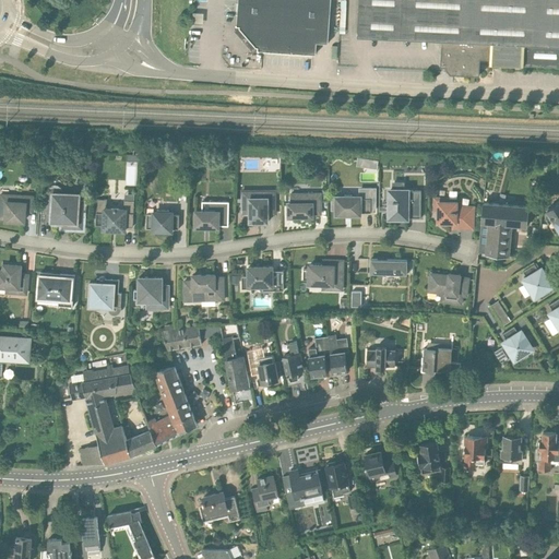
[(238,0),(238,2),(238,3),(237,13),(237,14),(237,24),(236,26),(239,26),(239,27),(248,37),(256,47),(258,47),(258,50),(260,50),(268,51),(269,51),(270,51),(281,52),(282,52),(292,52),(292,54),(293,54),(293,52),(304,54),(305,54),(316,55),(317,43),(328,44),(331,0),(238,0)]
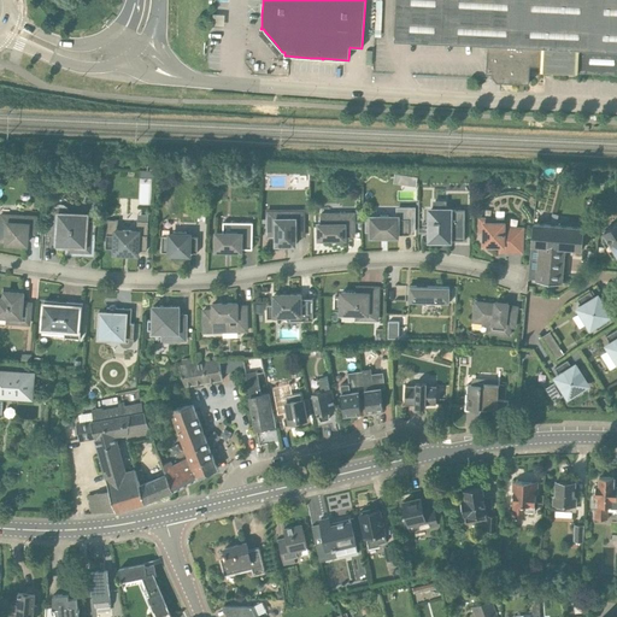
[(616,0),(397,0),(395,39),(488,43),(487,74),(492,74),(492,76),(494,78),(498,82),(500,82),(529,83),(530,64),(541,65),(541,70),(616,72),(616,0)]
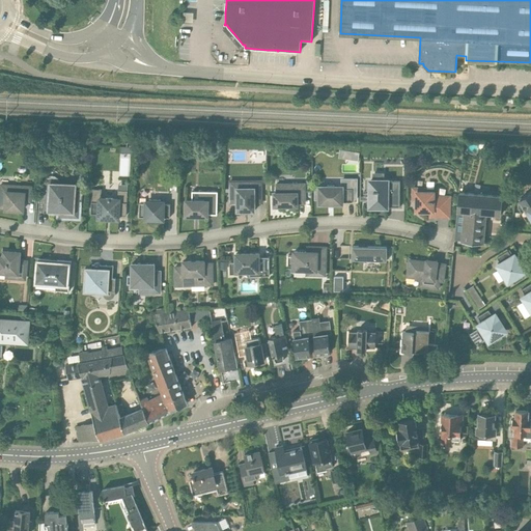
[(370,193),(370,204),(373,204),(373,208),(379,208),(379,207),(399,207),(400,182),(383,182),(383,175),(373,174),(373,180),(370,180),(370,184),(368,184),(368,193),(370,193)]
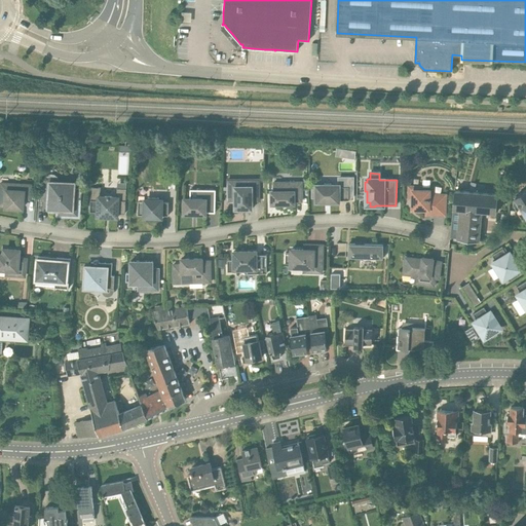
[(59,215),(77,216),(79,191),(73,191),(73,185),(58,184),(57,182),(55,180),(53,178),(49,178),(46,180),(45,183),(44,198),(50,199),(49,201),(47,203),(47,208),(49,210),(53,210),(55,209),(59,209),(59,215)]
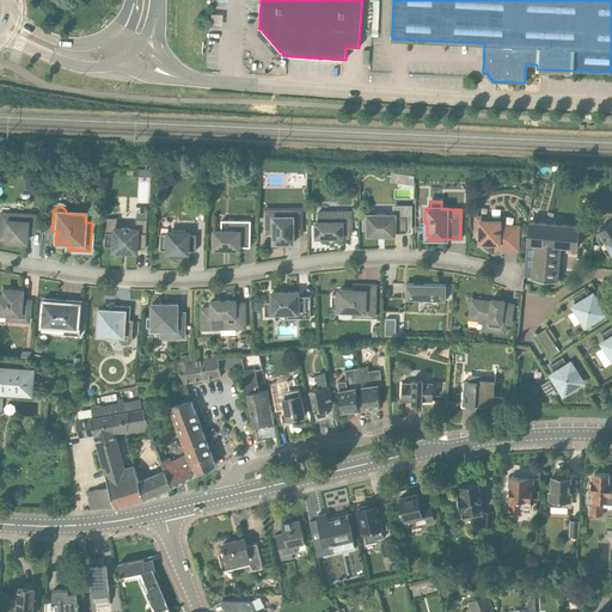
[(293,234),(301,234),(300,209),(264,210),(265,236),(273,236),(273,244),(276,244),(276,246),(286,246),(286,244),(293,244),(293,234)]
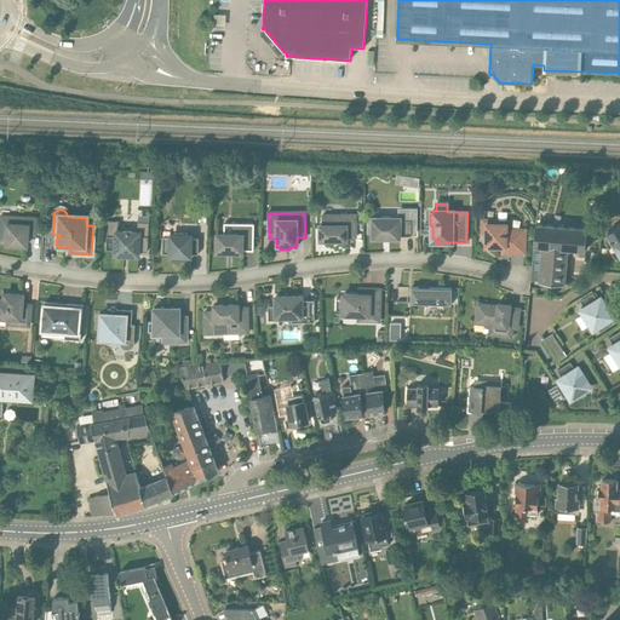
[(1,214),(0,224),(0,227),(0,233),(7,234),(7,245),(27,246),(28,230),(35,231),(36,217),(1,214)]
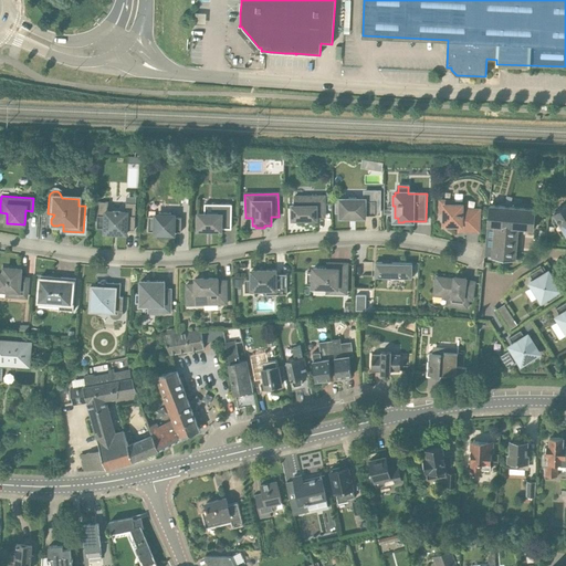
[(294,206),(292,206),(292,220),(317,220),(316,217),(325,217),(324,197),(294,197),(294,206)]
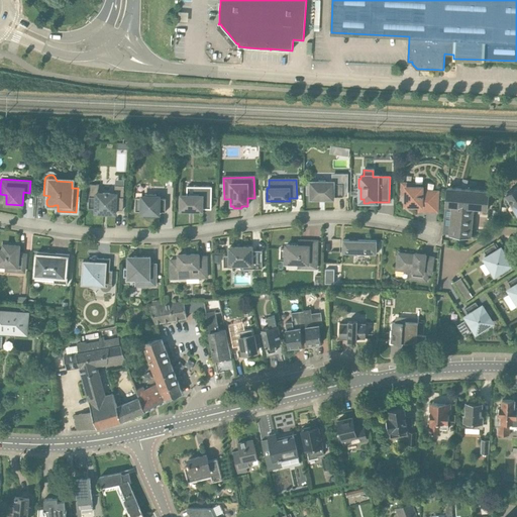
[(343,197),(343,184),(333,184),(333,183),(325,182),(325,181),(318,181),(318,182),(310,182),(310,199),(318,199),(318,200),(325,200),(325,199),(333,199),(333,197),(343,197)]
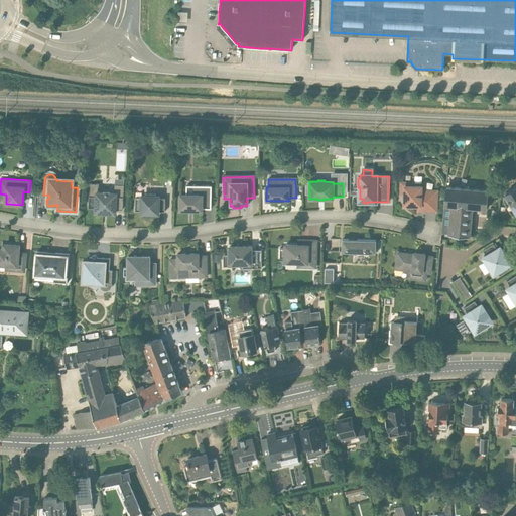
[(400,181),(400,186),(400,190),(400,194),(401,197),(404,197),(404,205),(408,205),(408,207),(416,207),(416,205),(419,206),(419,211),(435,212),(436,211),(437,205),(436,203),(436,198),(435,190),(423,189),(423,185),(414,185),(414,182),(400,181)]
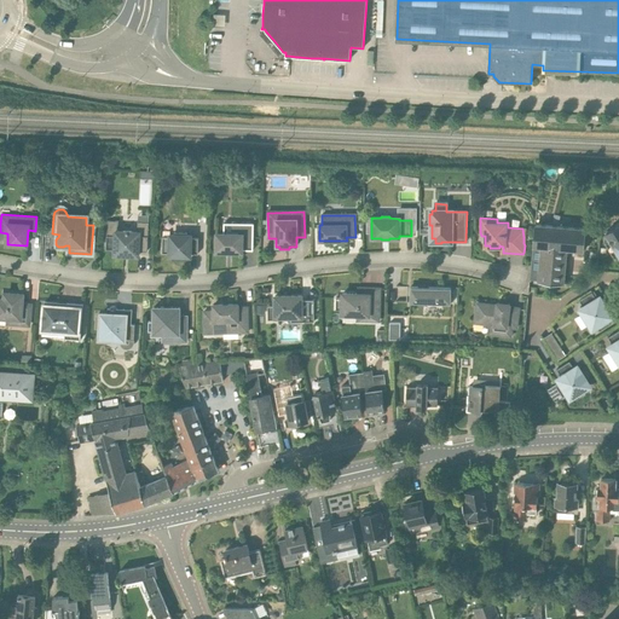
[(108,221),(106,235),(106,249),(115,250),(114,255),(125,255),(125,253),(128,254),(128,255),(138,256),(139,252),(148,252),(149,223),(138,223),(137,232),(119,231),(119,221),(108,221)]
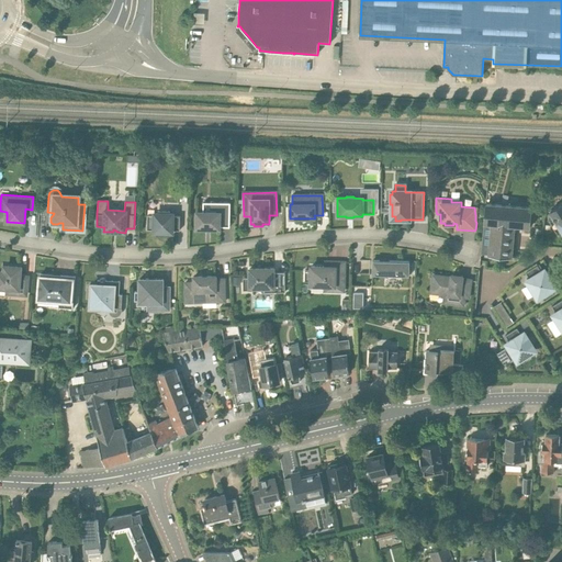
[(561,202),(550,211),(553,215),(548,218),(559,235),(561,233),(561,202)]
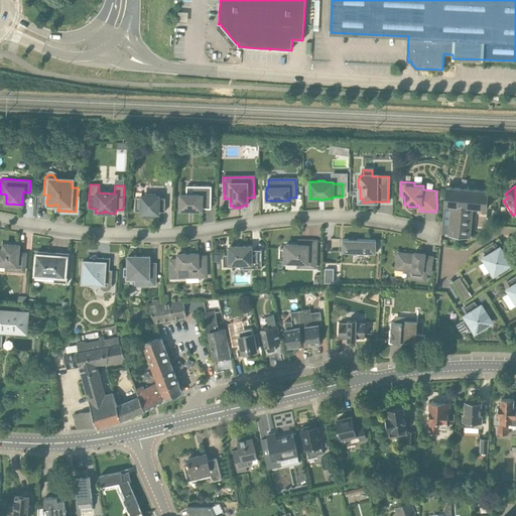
[(180,196),(180,198),(178,198),(178,207),(180,207),(180,210),(202,211),(202,204),(211,204),(211,187),(186,186),(186,196),(180,196)]
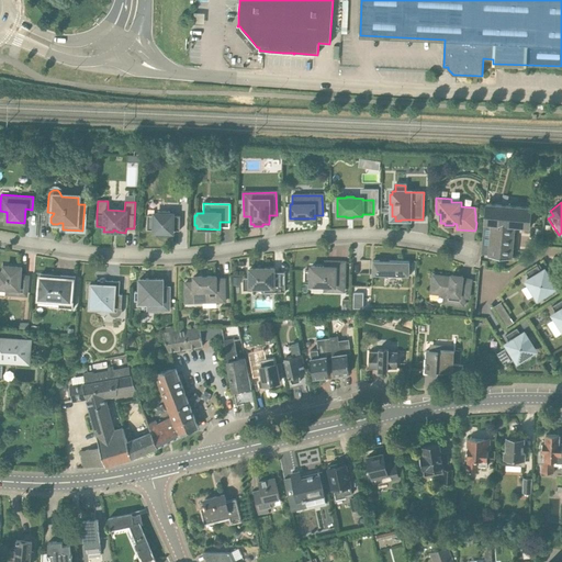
[(490,256),(512,258),(514,226),(530,227),(531,208),(485,203),(481,254),(490,255),(490,256)]
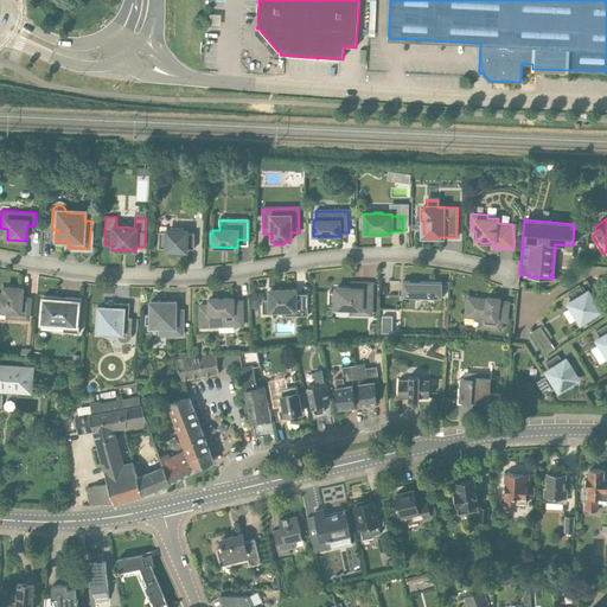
[(167,231),(167,232),(159,232),(159,248),(167,249),(167,250),(170,250),(170,253),(183,254),(183,249),(195,249),(195,234),(186,234),(186,231),(184,231),(184,229),(171,228),(171,231),(167,231)]
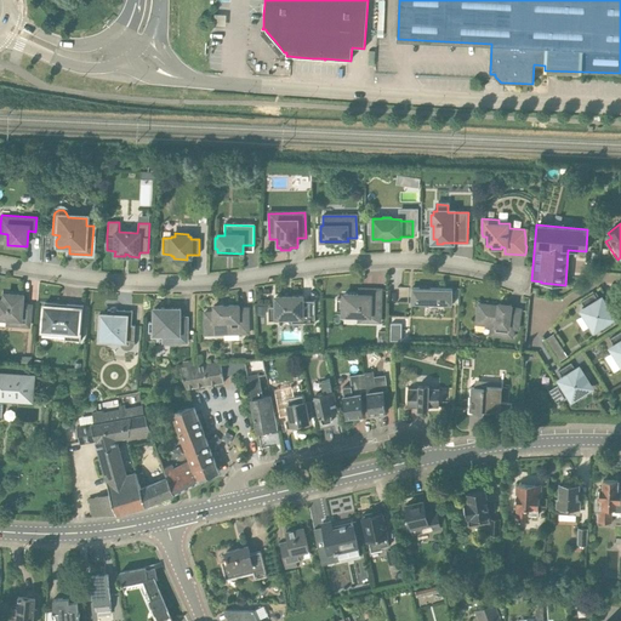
[(453,289),(411,288),(411,303),(453,305),(453,289)]
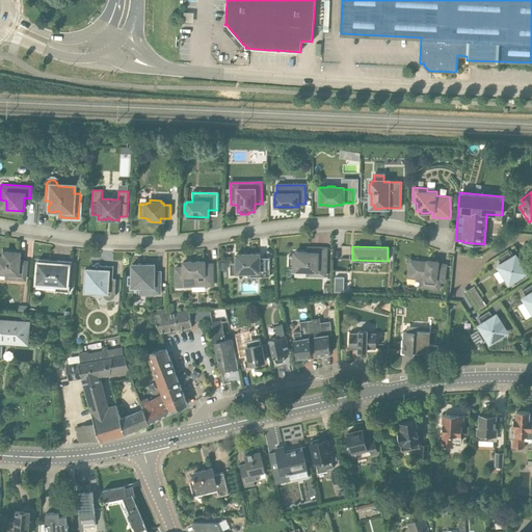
[(294,256),(289,256),(288,266),(294,267),(294,270),(308,270),(308,275),(325,275),(326,248),(309,247),(309,253),(294,253),(294,256)]
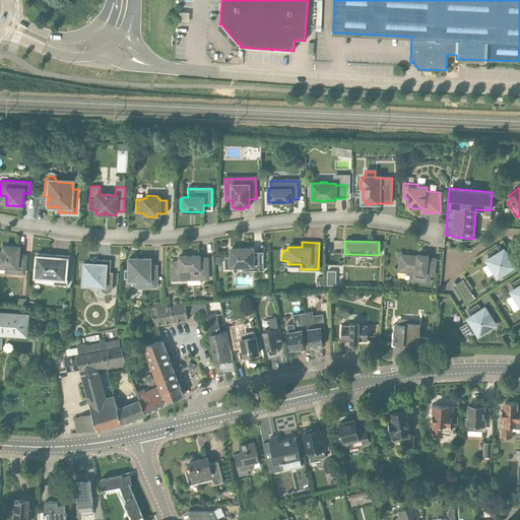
[(5,273),(23,275),(24,259),(17,258),(18,248),(15,248),(15,247),(7,246),(7,247),(4,247),(4,252),(0,251),(0,265),(5,266),(5,273)]
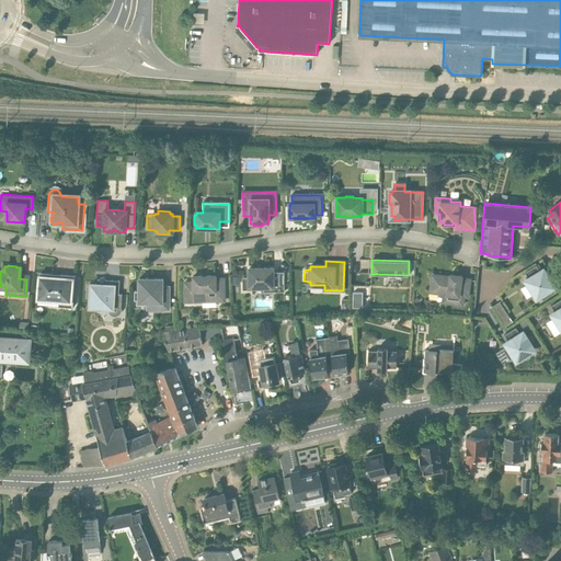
[(537,265),(525,272),(528,278),(526,281),(528,284),(527,285),(534,295),(535,295),(537,298),(540,296),(544,300),(553,294),(551,289),(554,287),(552,284),(557,281),(550,271),(546,273),(544,270),(540,272),(537,265)]
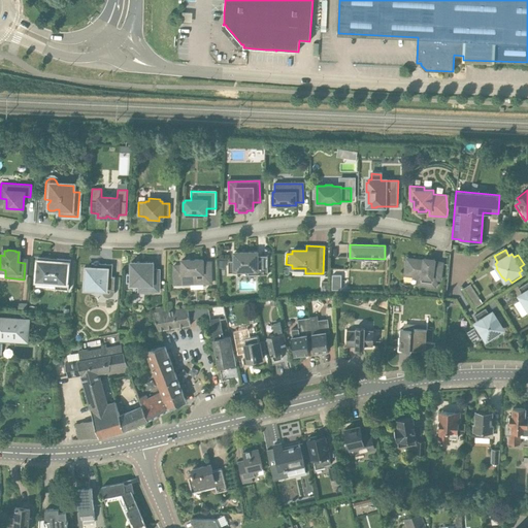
[(234,261),(228,261),(229,273),(249,273),(249,275),(267,274),(267,256),(257,256),(257,253),(248,253),(248,254),(243,254),(243,253),(234,253),(234,261)]
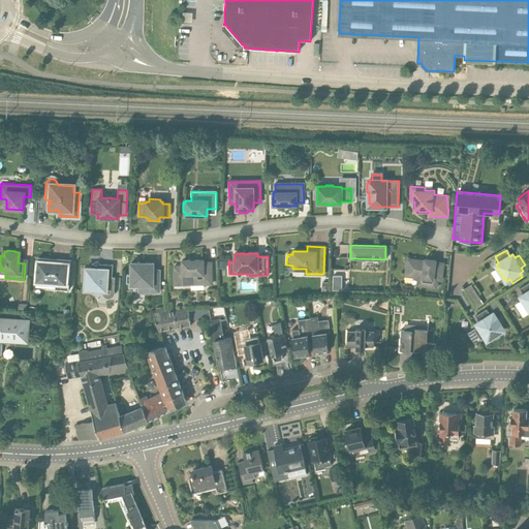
[(68,290),(70,271),(71,260),(51,259),(51,258),(38,257),(36,284),(55,285),(55,289),(68,290)]
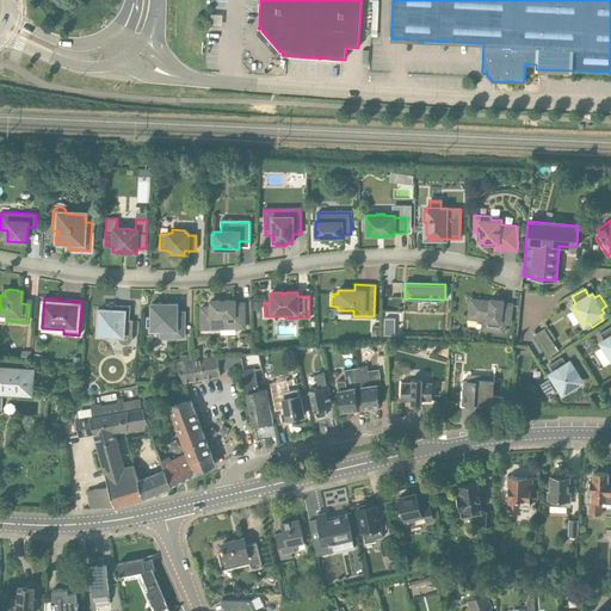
[(491,301),(470,298),(468,318),(469,318),(489,321),(487,329),(503,332),(504,323),(510,323),(512,304),(503,303),(504,301),(491,298),(491,301)]
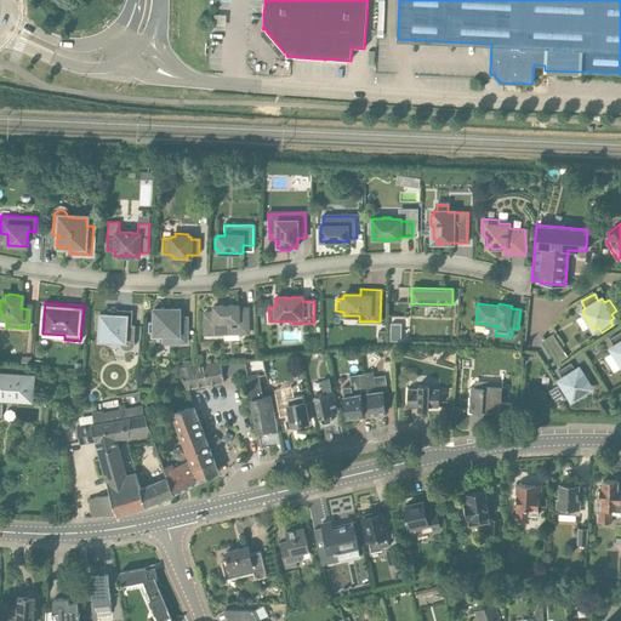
[(239,308),(239,306),(233,306),(229,306),(229,307),(223,307),(223,306),(218,306),(214,306),(214,312),(206,313),(206,336),(249,335),(248,308),(239,308)]
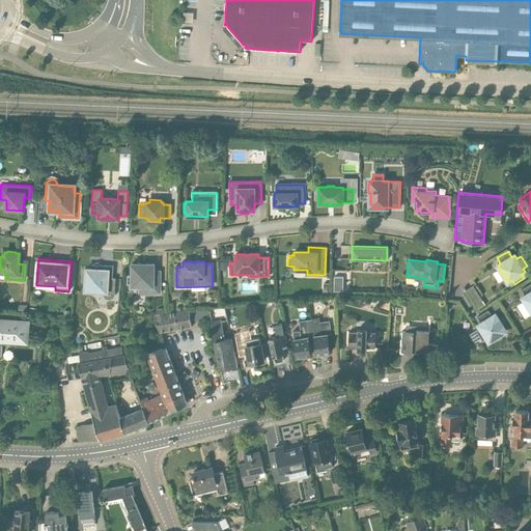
[(160,295),(160,273),(160,272),(154,272),(154,264),(132,263),(132,276),(128,275),(128,284),(131,284),(131,287),(139,287),(138,294),(160,295)]
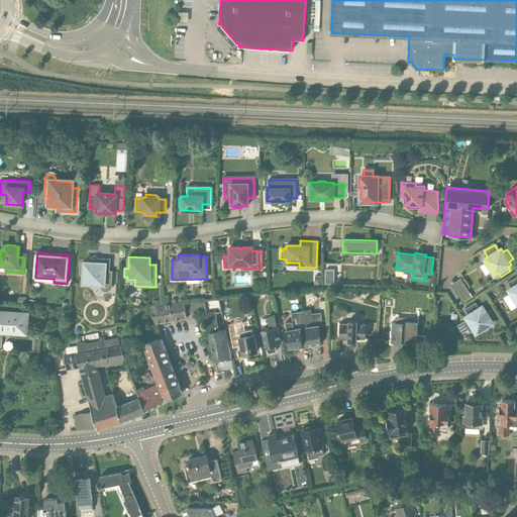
[(84,273),(83,283),(112,285),(113,271),(110,271),(110,259),(90,257),(90,263),(85,262),(84,266),(82,265),(81,273),(84,273)]
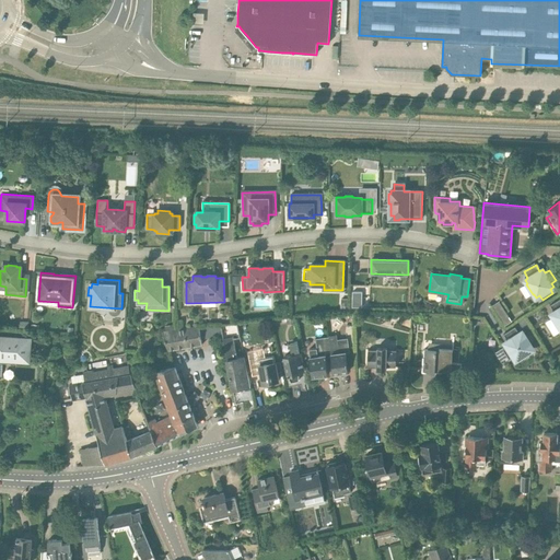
[(352,292),(352,307),(362,307),(362,292),(352,292)]
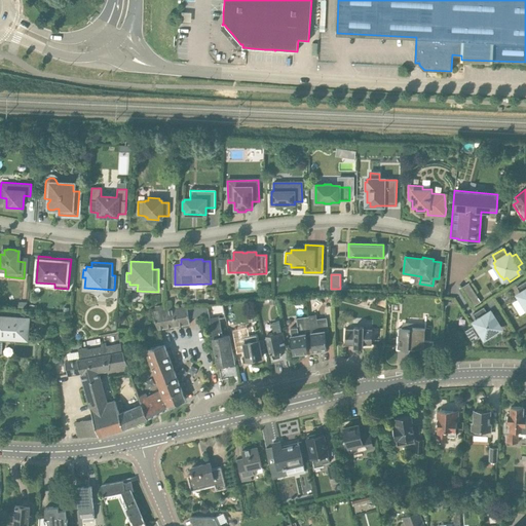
[(525,311),(525,280),(517,287),(520,292),(515,294),(525,311)]
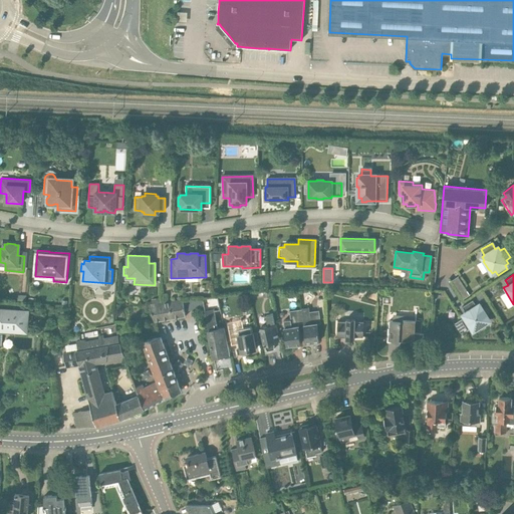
[(452,281),(464,299),(470,295),(458,277),(452,281)]
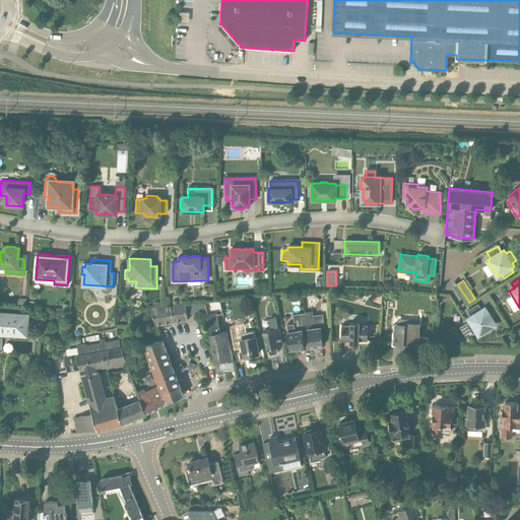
[(187,303),(161,306),(153,307),(148,308),(156,325),(157,325),(188,320),(188,315),(206,313),(205,302),(187,304),(187,303)]
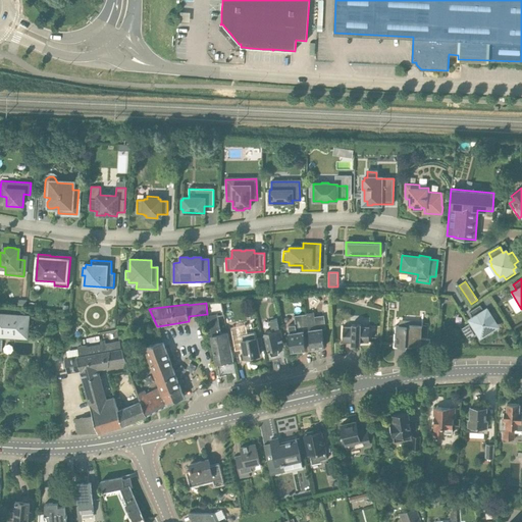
[(478,332),(480,335),(484,333),(484,334),(493,328),(493,327),(497,325),(486,309),(484,311),(480,305),(469,312),(473,318),(470,319),(472,323),(468,325),(474,334),(478,332)]
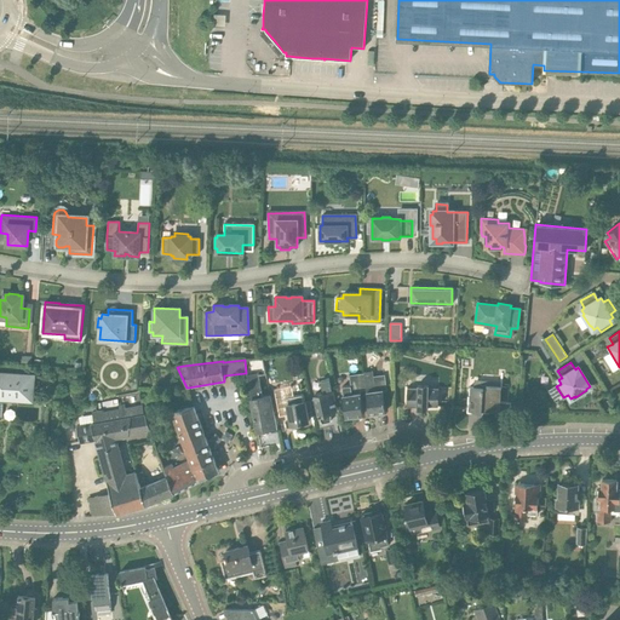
[(0,369),(0,399),(34,401),(36,372),(0,369)]
